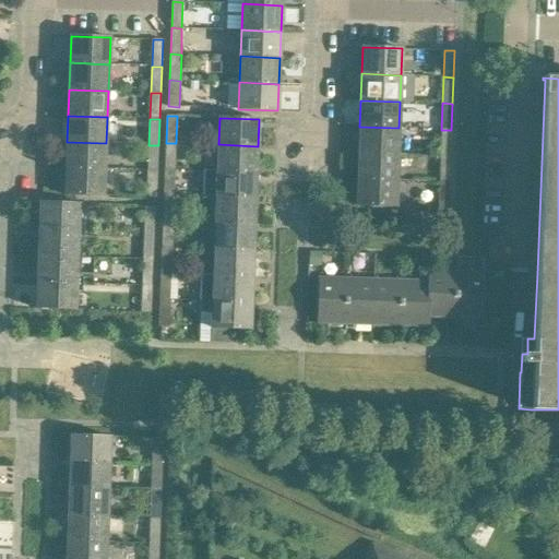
[(397,154),(399,128),(359,127),(358,153),(397,154)]
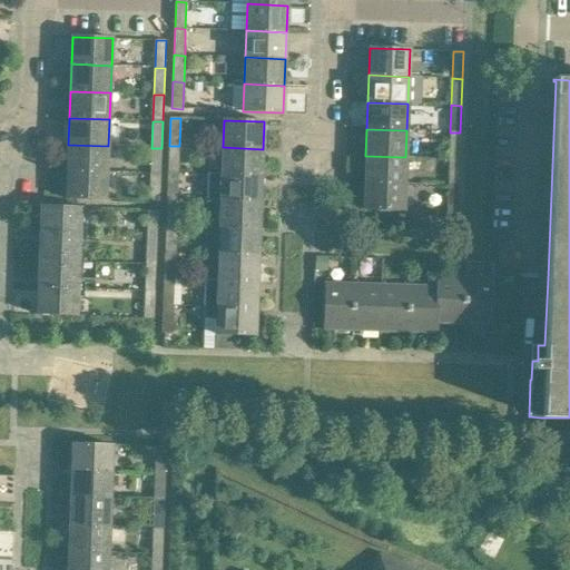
[(459,159),(460,133),(450,133),(449,159),(459,159)]
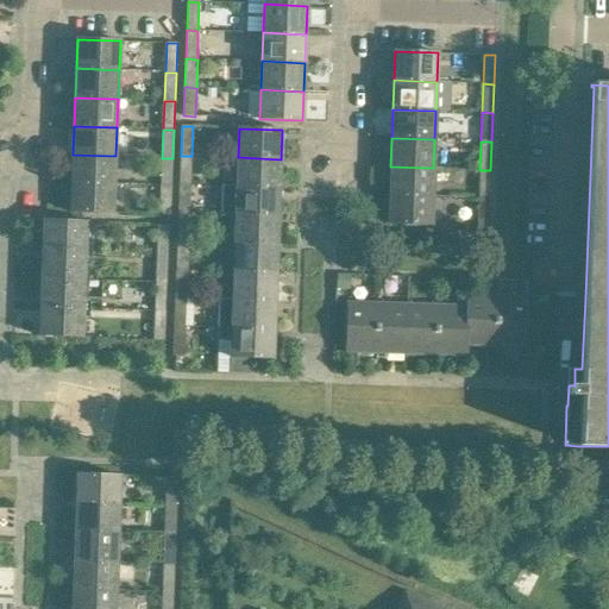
[(114,186),(115,156),(73,155),(71,183),(114,186)]
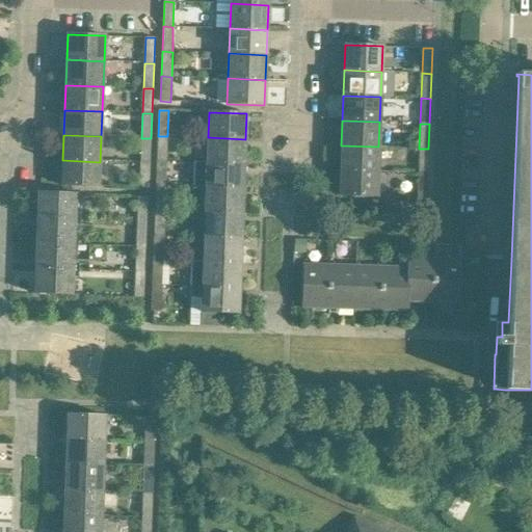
[(166,161),(167,136),(158,136),(157,160),(166,161)]
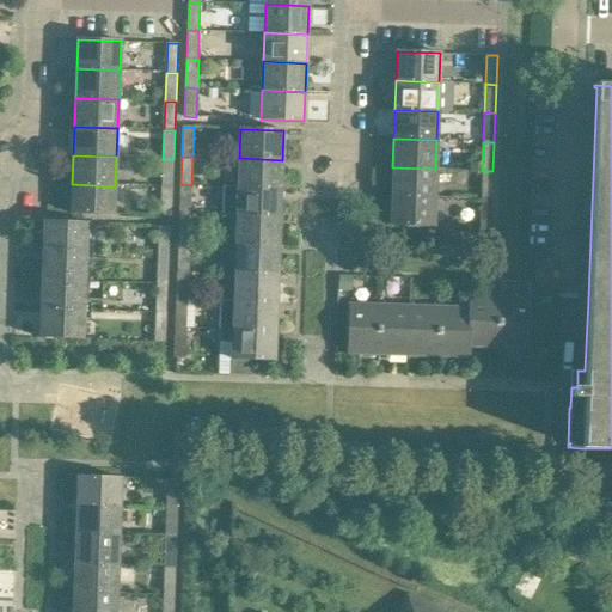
[(281,189),(282,160),(239,158),(238,187),(281,189)]
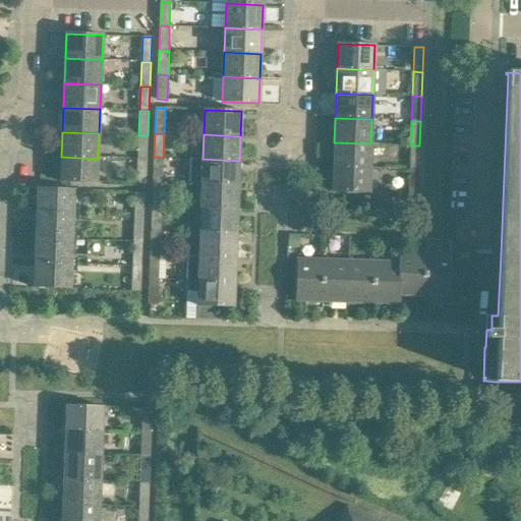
[(147,161),(148,135),(138,135),(137,160),(147,161)]
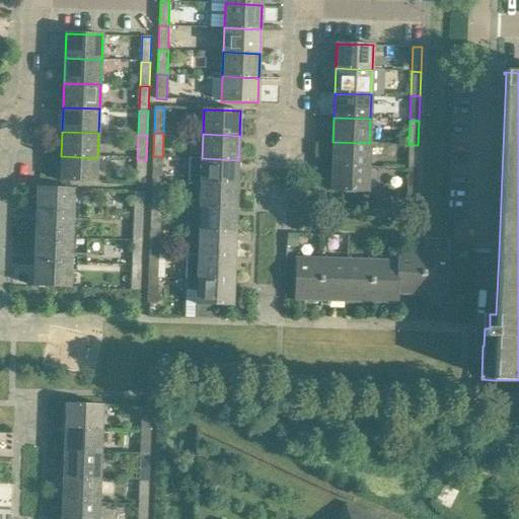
[(368,167),(369,143),(332,142),(331,166),(368,167)]
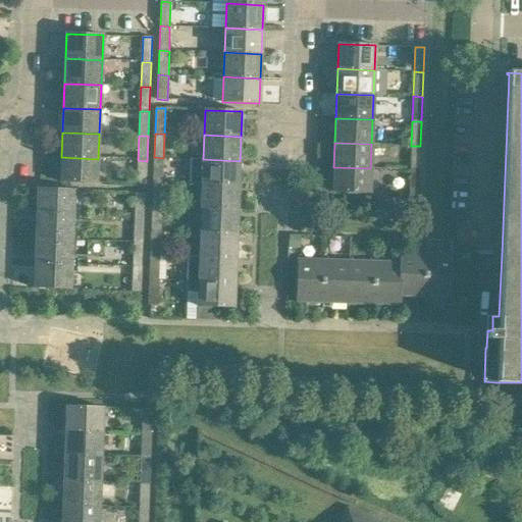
[(419,170),(420,146),(411,146),(410,170),(419,170)]
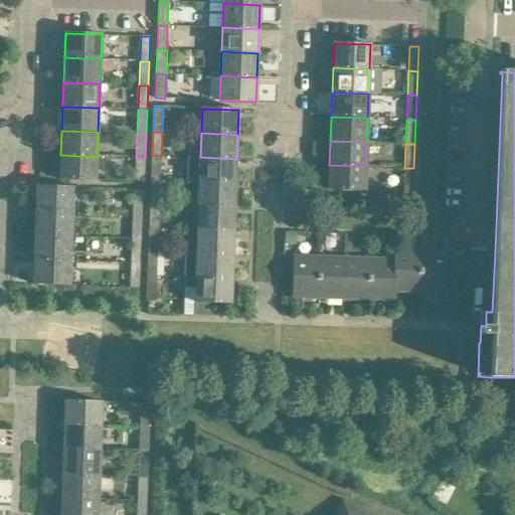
[(96,181),(97,157),(60,155),(59,180),(96,181)]
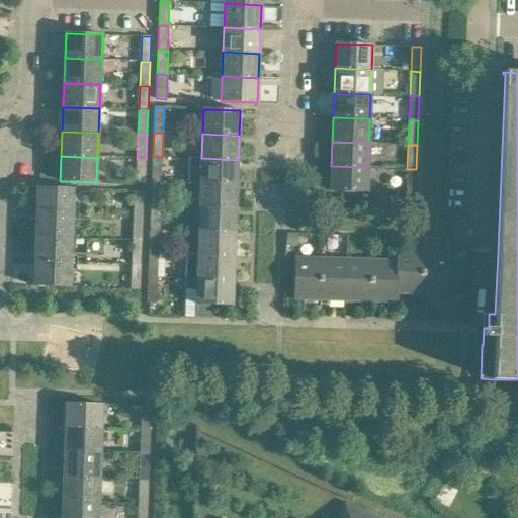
[(161,181),(162,157),(153,156),(152,180),(161,181)]
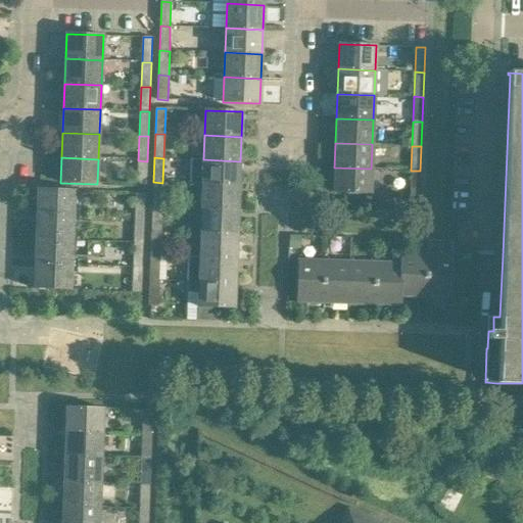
[(239,186),(240,161),(203,159),(191,159),(190,184),(202,184),(239,186)]
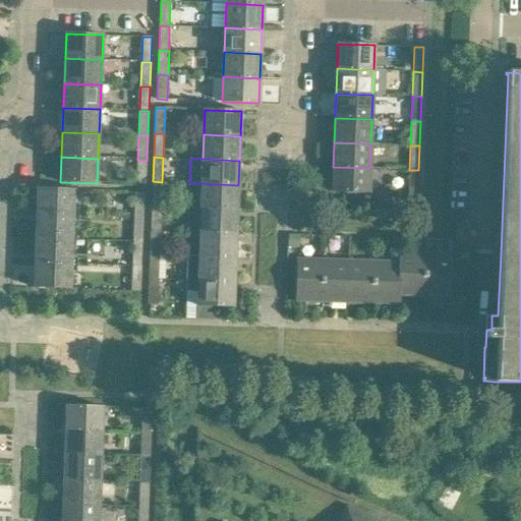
[(146,185),(147,161),(137,160),(136,185),(146,185)]
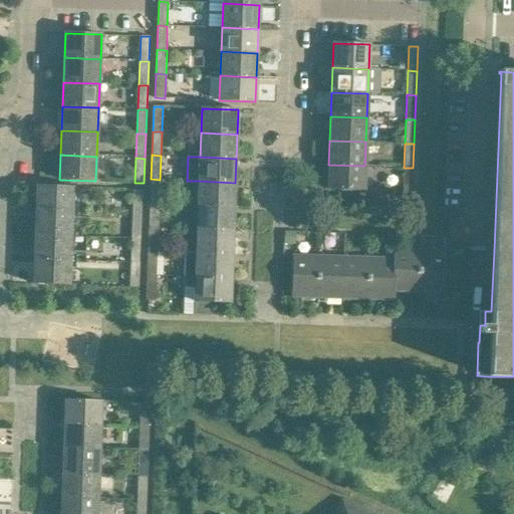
[(363,191),(364,166),(328,165),(327,189),(363,191)]
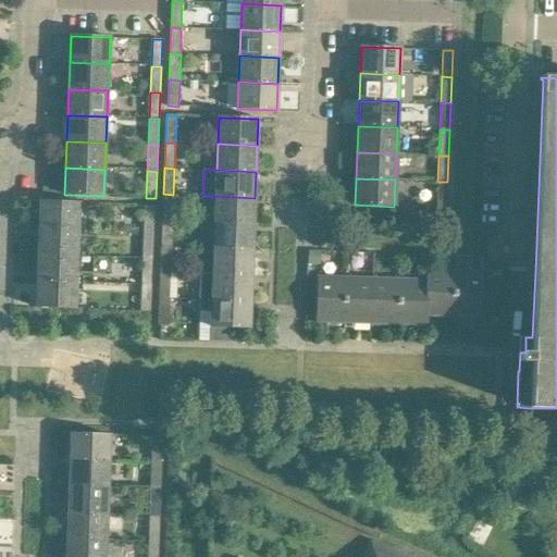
[(446,209),(447,182),(437,182),(436,215),(445,215),(445,209),(446,209)]
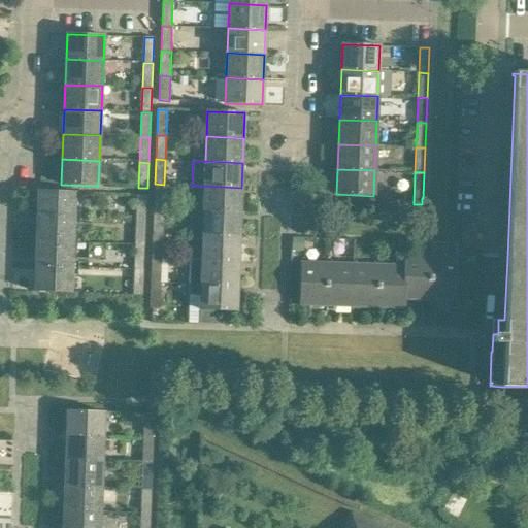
[(163,209),(164,185),(155,184),(154,208),(163,209)]
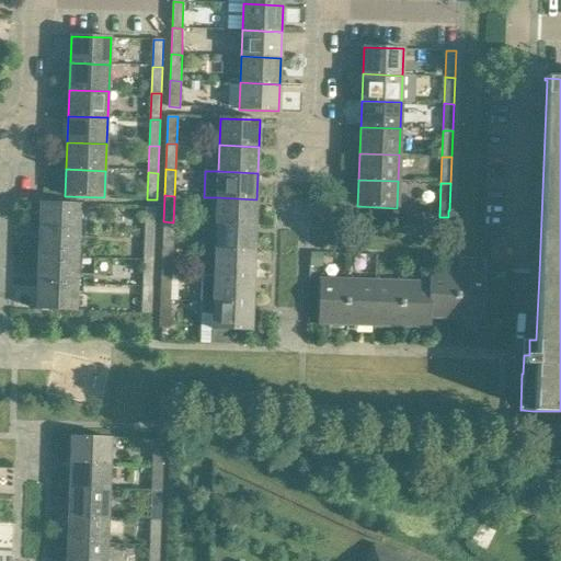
[(255,226),(256,199),(217,197),(216,224),(255,226)]
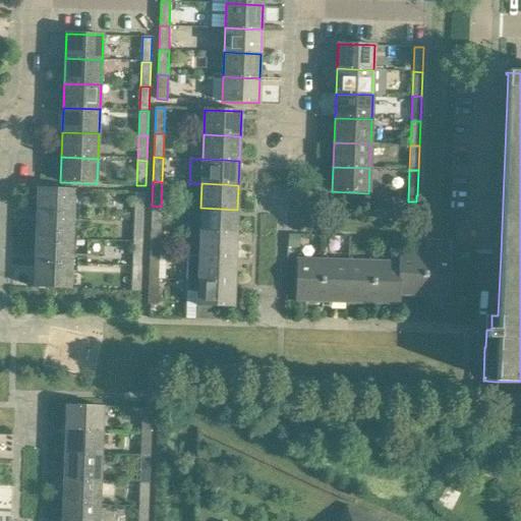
[(73,191),(42,190),(37,189),(36,215),(72,216),(73,191)]
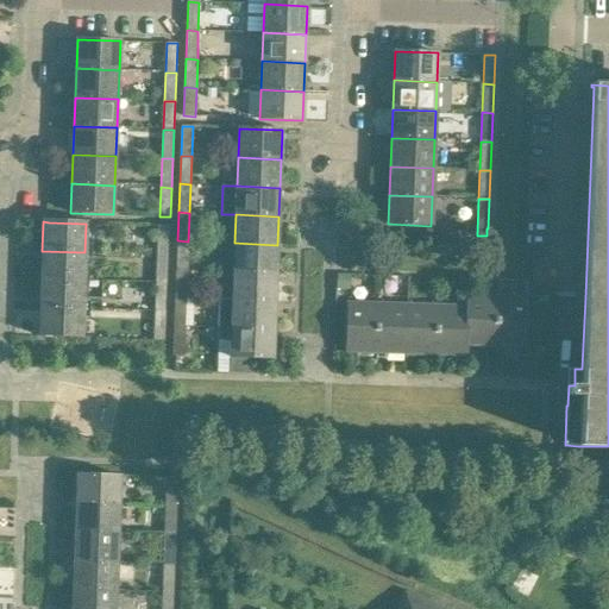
[(157,226),(156,256),(168,256),(169,226),(157,226)]
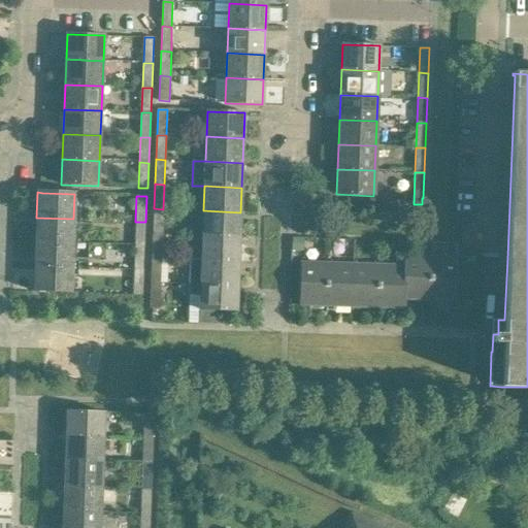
[(162,234),(163,209),(154,208),(153,233),(162,234)]
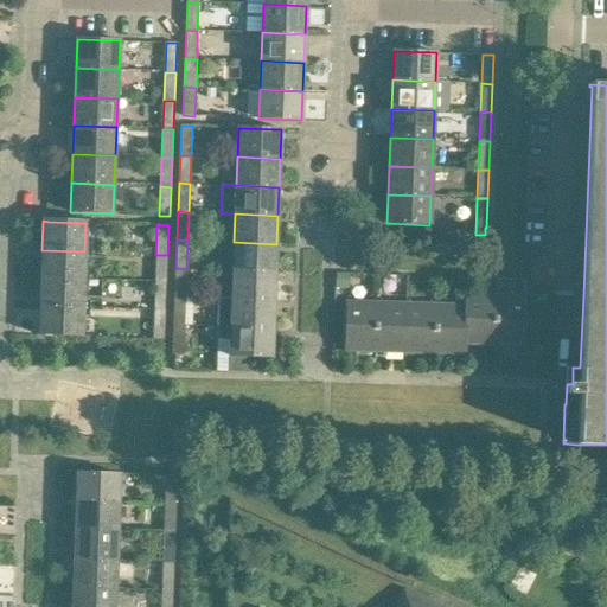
[(275,273),(276,244),(234,242),(232,270),(275,273)]
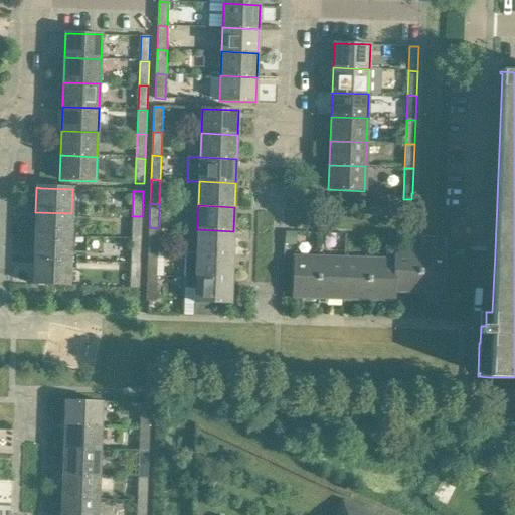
[(70,238),(71,213),(35,212),(34,236),(70,238)]
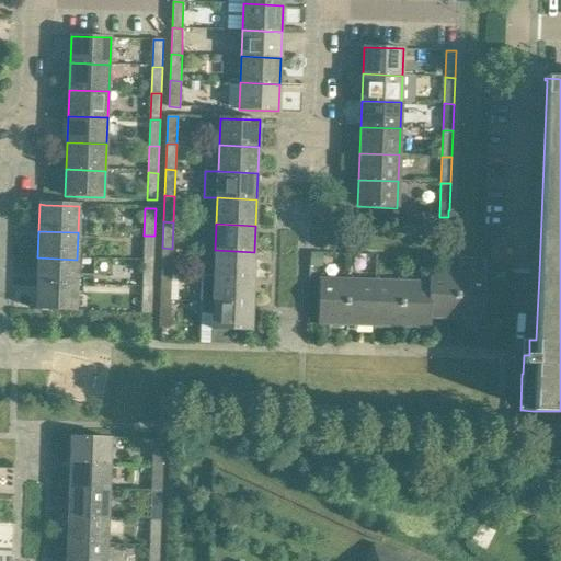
[(153,262),(155,236),(144,236),(142,262),(153,262)]
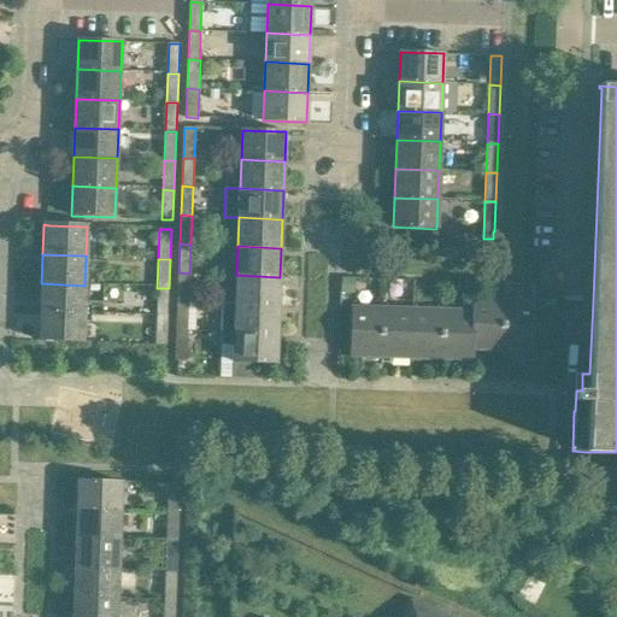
[(188,303),(189,274),(178,272),(177,301),(188,303)]
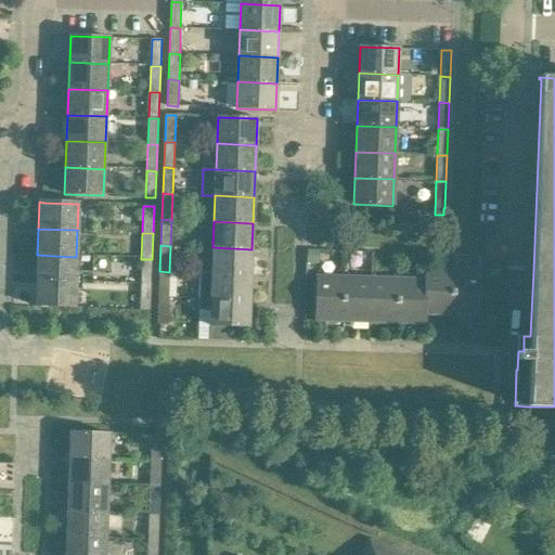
[(250,275),(252,249),(213,247),(211,273),(250,275)]
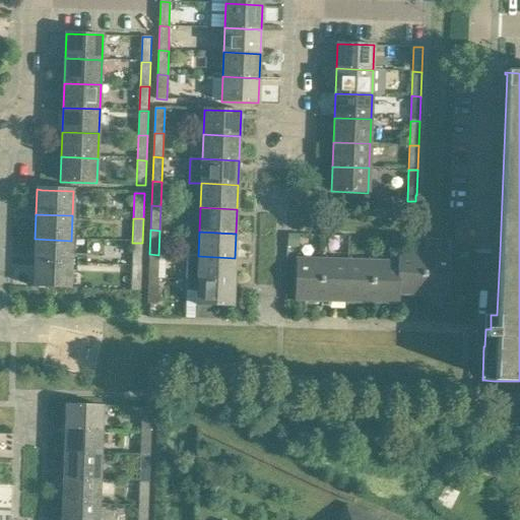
[(287,233),(286,248),(299,248),(299,234),(297,234),(287,233)]
